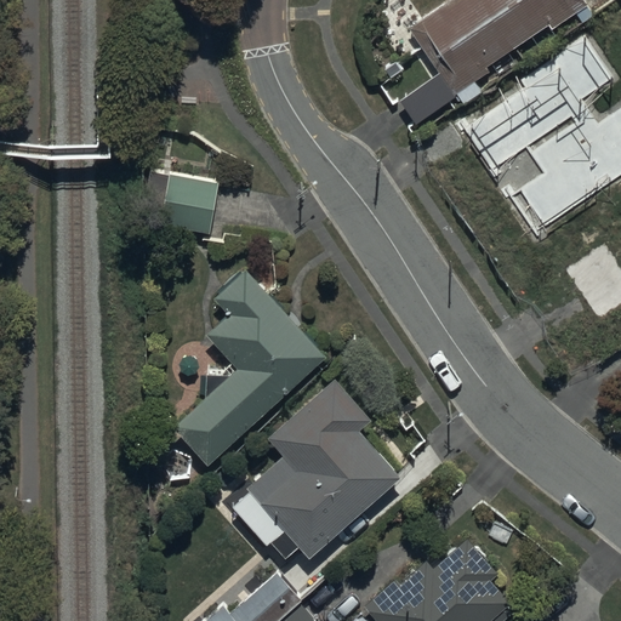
[(590,3),(586,0),(449,0),(411,28),(457,93),(491,69),(489,64),(548,23),(552,29),(590,3)]
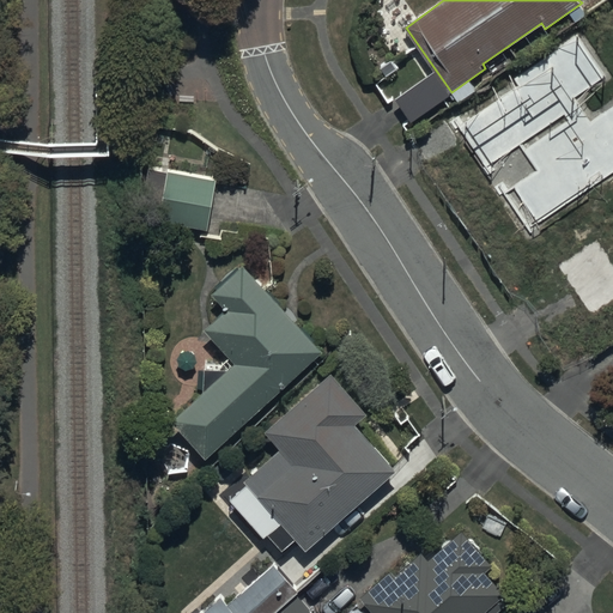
[(612,86),(584,47),(513,98),(509,92),(485,109),(490,116),(481,121),(509,158),(481,178),(513,222),(526,212),(557,254),(592,229),(564,192),(608,161),(612,167),(612,86)]
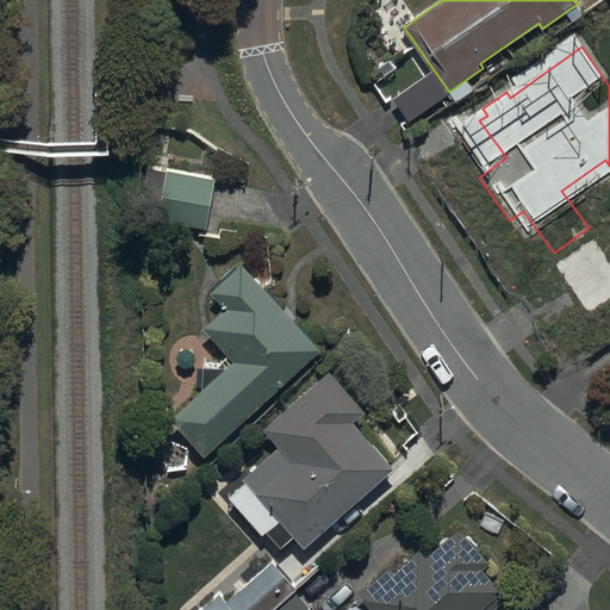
[(207,226),(216,179),(167,170),(159,218),(207,226)]
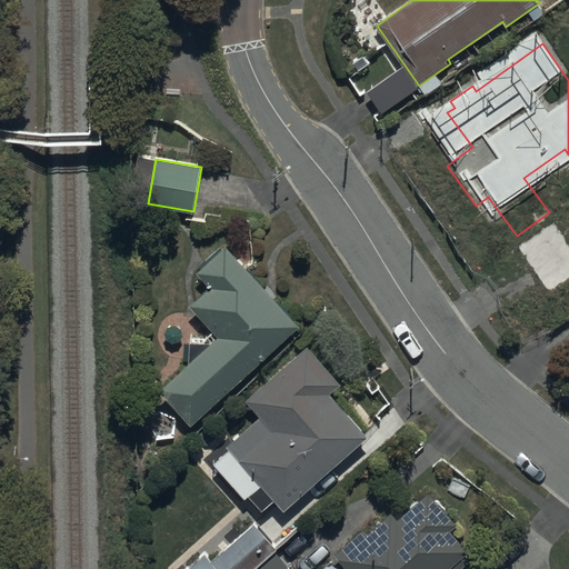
[(568,293),(568,235),(559,221),(501,261),(539,316),(568,293)]
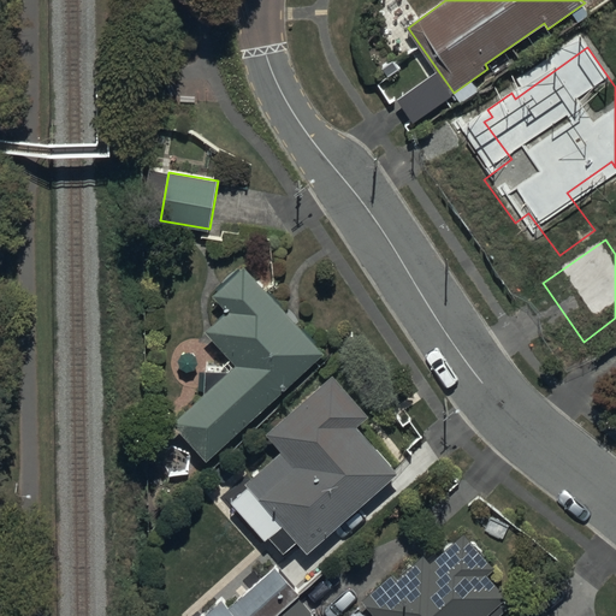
[(229,372),(205,372),(205,394),(173,422),(207,460),(324,354),(242,264),(211,294),(227,312),(206,330),(237,363),(229,372)]
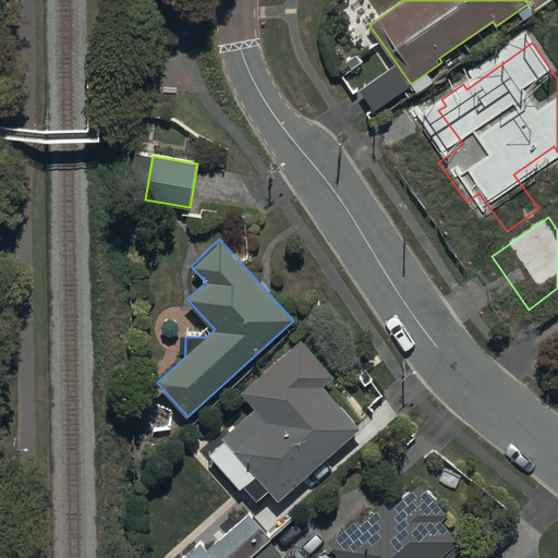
[(279,499),(361,428),(325,386),(334,377),(301,339),(241,391),(255,409),(223,437),(256,475),(243,486),(256,501),(270,489),(279,499)]
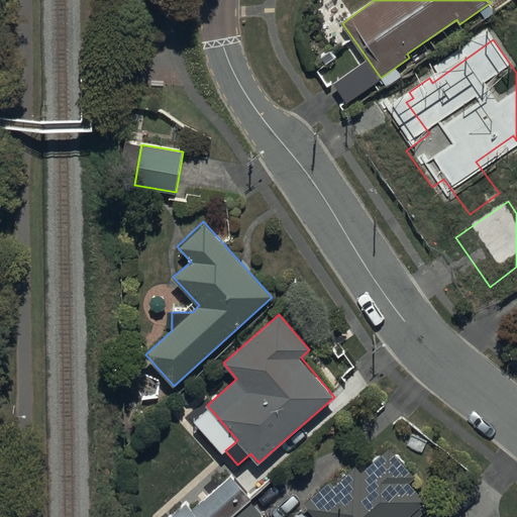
[(407,516),(426,501),(410,482),(417,476),(390,446),(360,472),(355,466),(334,485),(329,479),(303,502),(316,516),(407,516)]
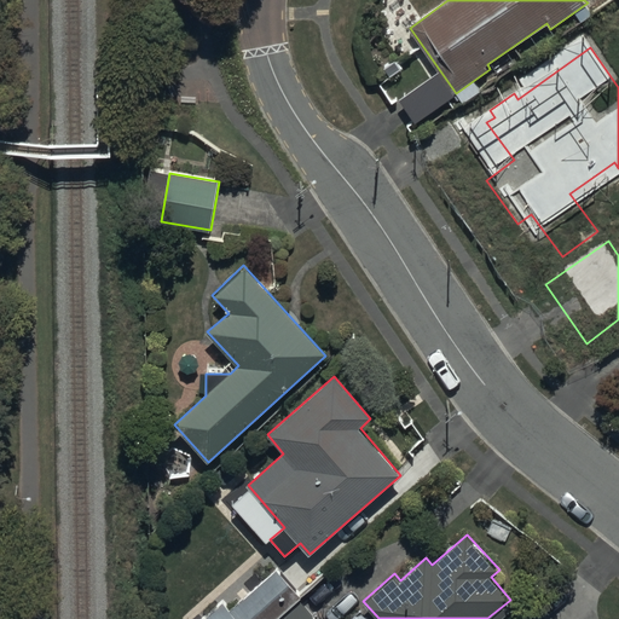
[(261,618),(296,590),(299,589),(271,557),(230,594),(221,585),(183,618),(261,618)]
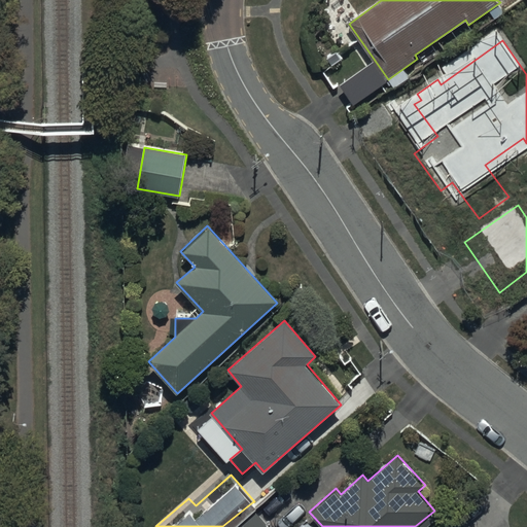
[(269,526),(255,512),(237,526),(269,526)]
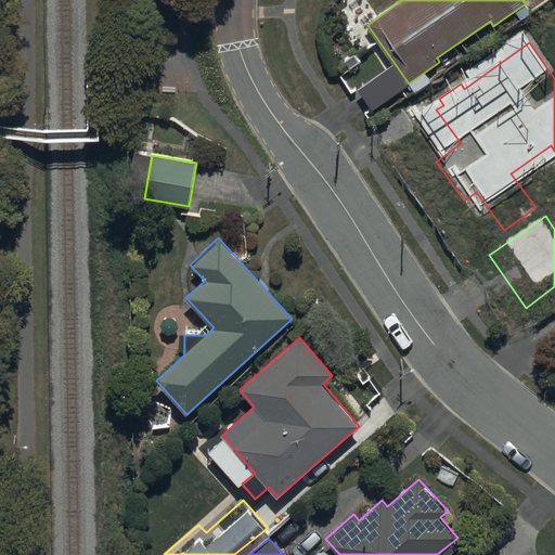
All buildings are outlined.
